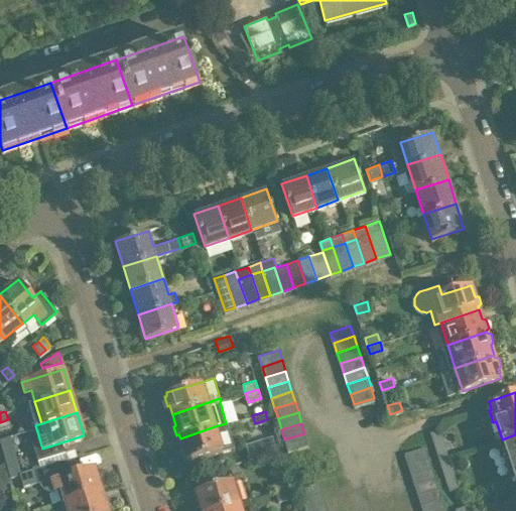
[(215,426),(180,438),(182,448),(180,449),(182,458),(185,457),(186,460),(222,450),(215,426)]
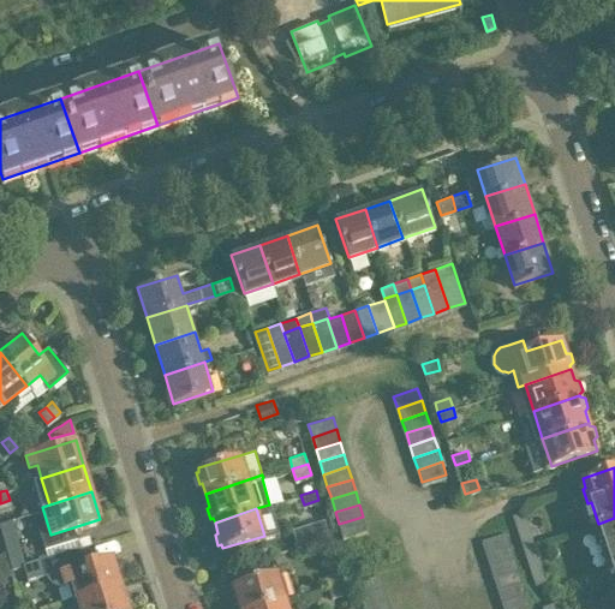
[(513,514),(517,525),(526,523),(523,511),(513,514)]
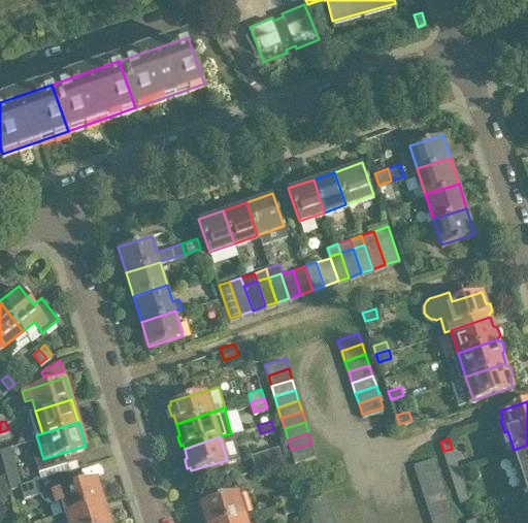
[(294,460),(315,454),(311,444),(291,450),(294,460)]
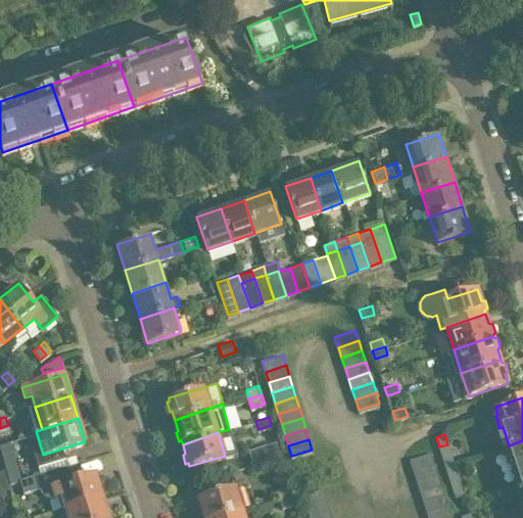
[(519,478),(521,485),(522,484),(522,440),(509,445),(515,465),(512,466),(516,479),(519,478)]
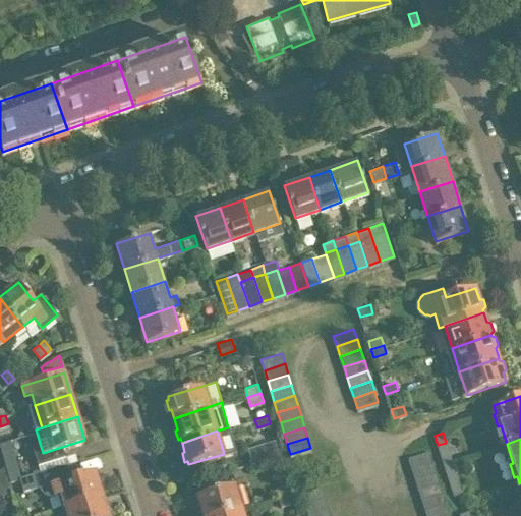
[(279,453),(275,440),(248,448),(252,461),(279,453)]
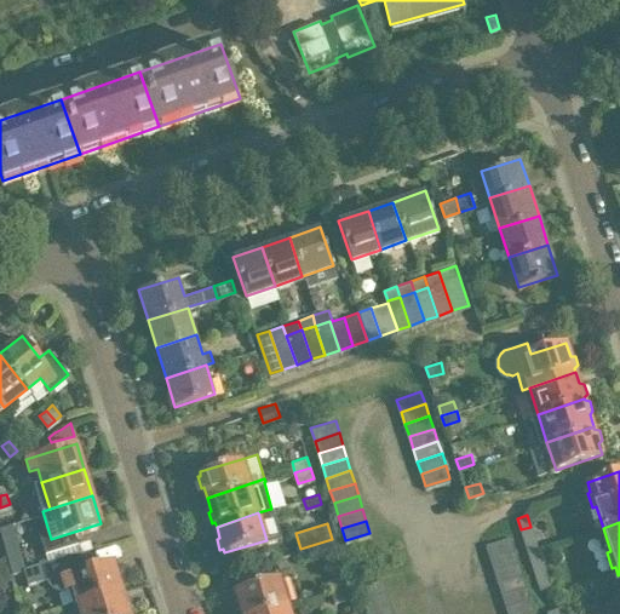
[(521,529),(524,541),(534,538),(530,527),(521,529)]
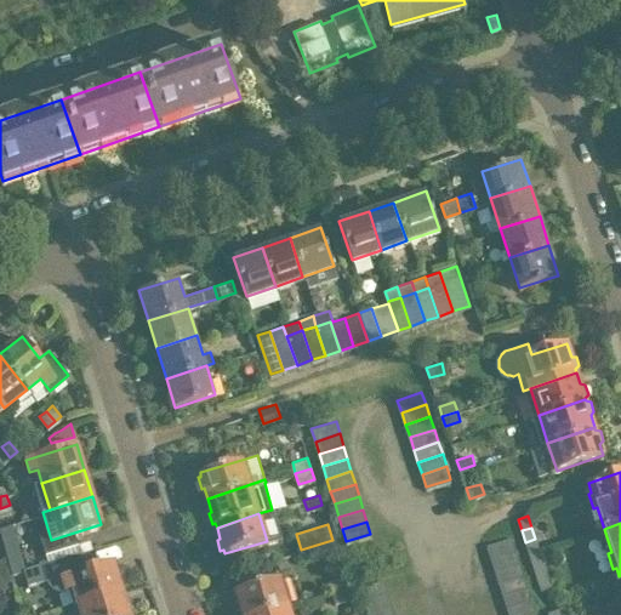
[(490,556),(516,547),(511,535),(486,544),(490,556)]
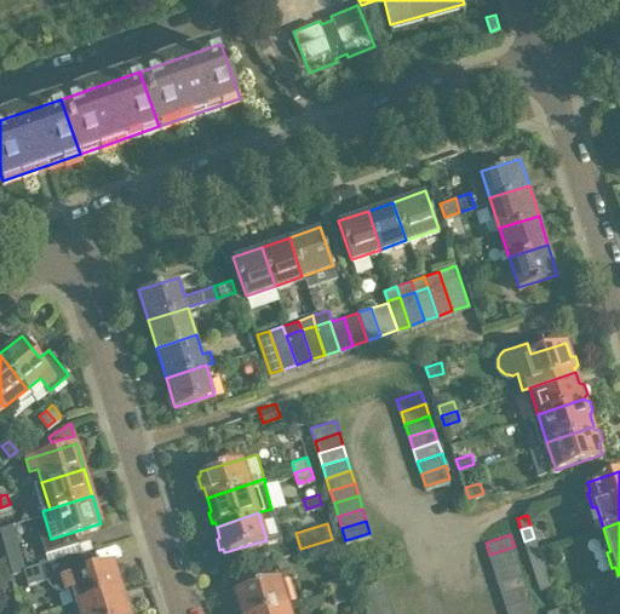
[(524,541),(528,552),(539,550),(534,538),(524,541)]
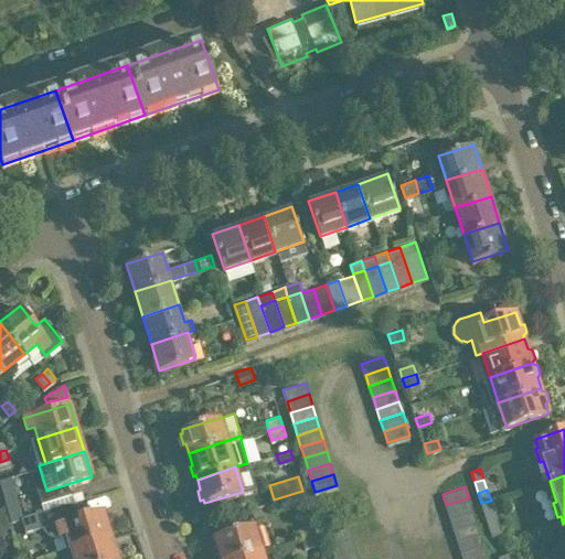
[(472,509),(469,497),(446,505),(450,516),(472,509)]
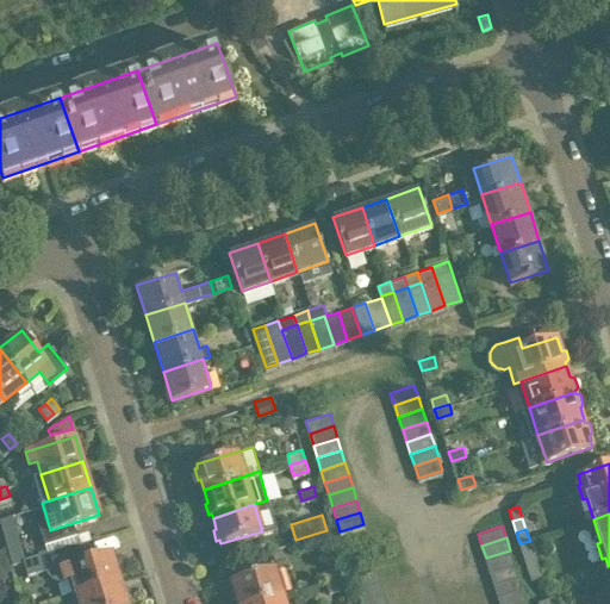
[(74,590),(76,589),(118,576),(111,552),(88,559),(82,540),(24,559),(29,572),(50,566),(51,567),(53,570),(54,571),(56,573),(57,573),(60,574),(62,574),(64,574),(69,573),(74,590)]
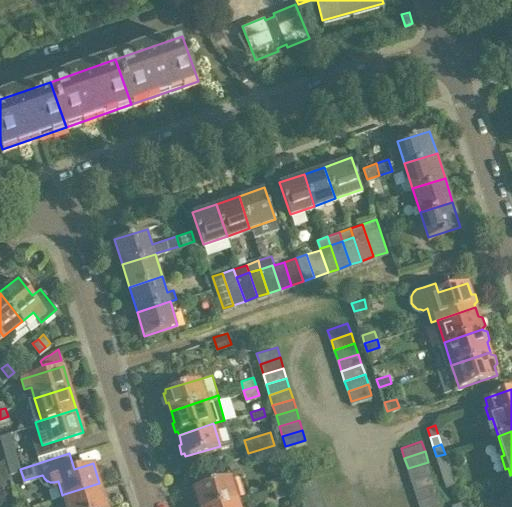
[(436,456),(440,466),(448,463),(445,454),(436,456)]
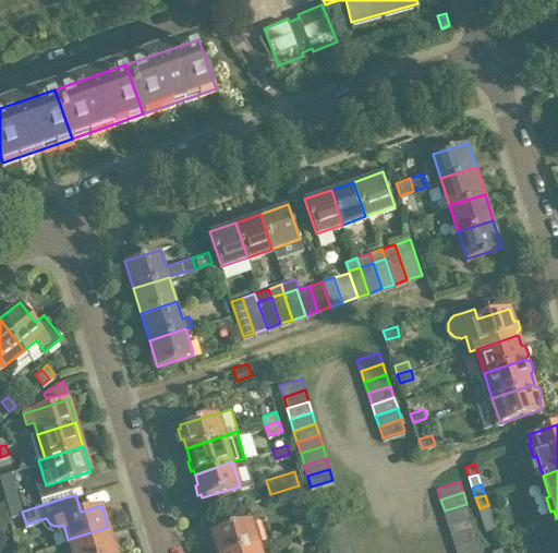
[(0,516),(8,525),(13,517),(12,515),(9,505),(7,499),(0,501),(0,516)]
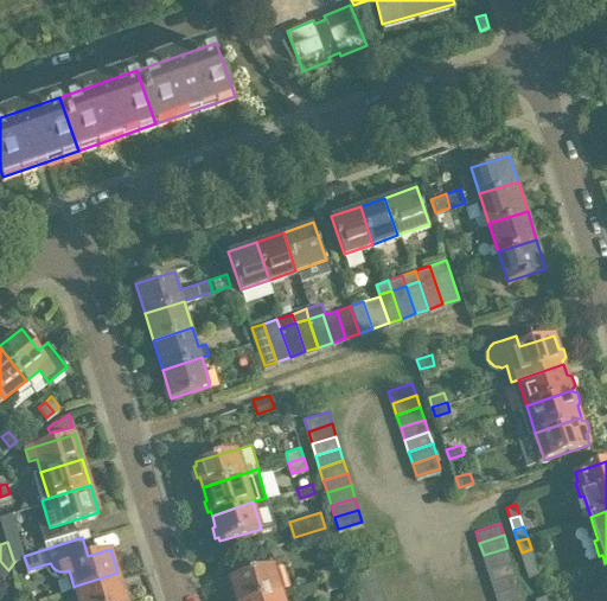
[(283,552),(281,543),(270,547),(274,555),(283,552)]
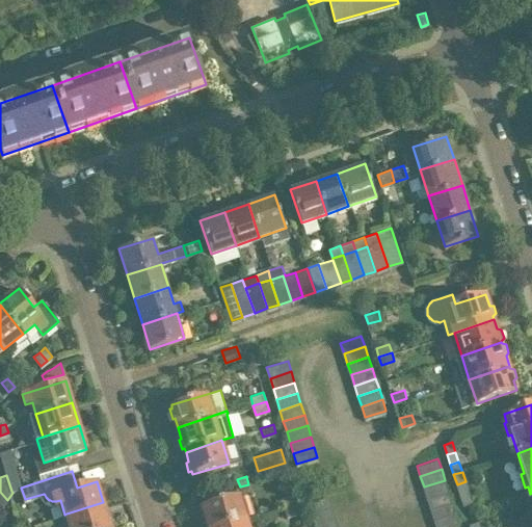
[(20,488),(20,485),(18,478),(8,481),(11,491),(20,488)]
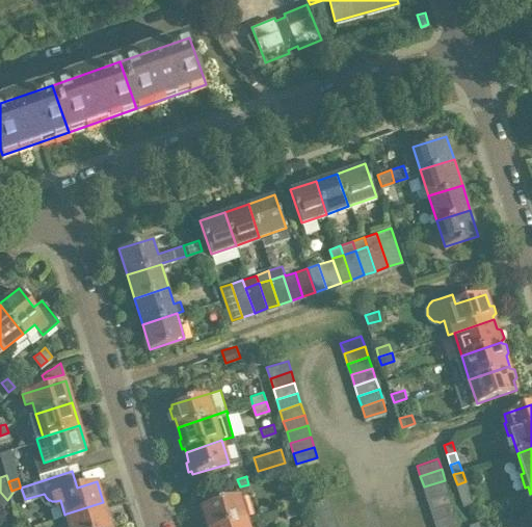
[(448,491),(445,480),(424,486),(427,497),(448,491)]
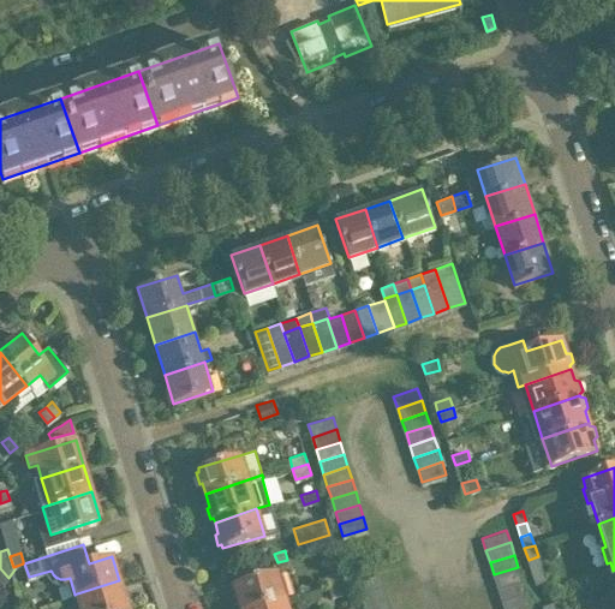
[(529,560),(532,571),(542,568),(538,556),(529,560)]
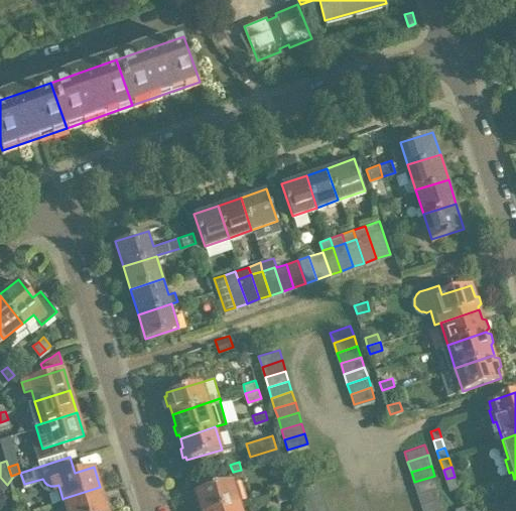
[(438,486),(434,476),(414,482),(417,493),(438,486)]
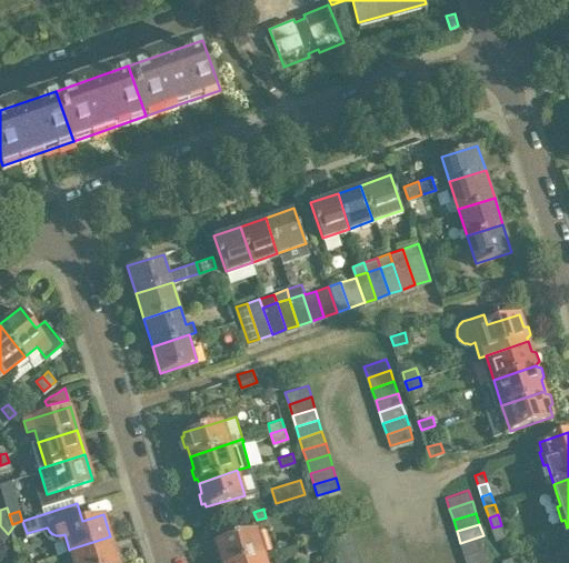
[(501,525),(492,528),(496,539),(505,535),(501,525)]
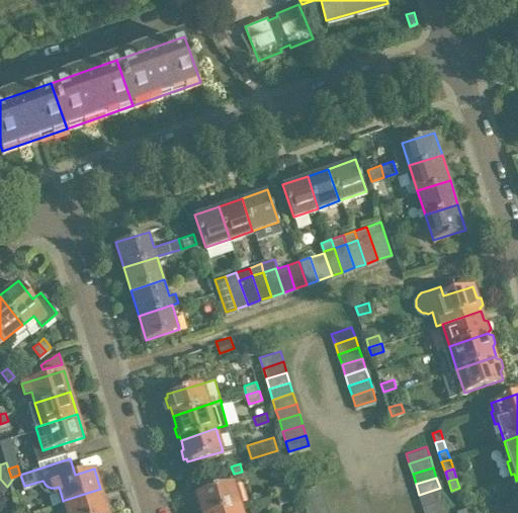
[(277,493),(289,489),(287,480),(274,484),(277,493)]
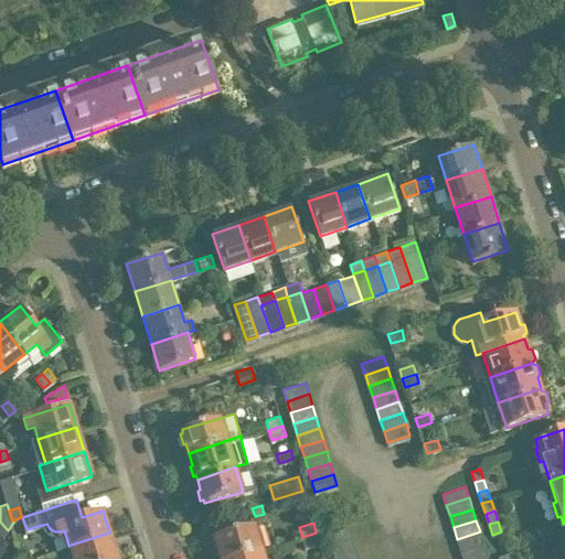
[(222,558),(223,558),(260,547),(254,525),(215,537),(216,540),(213,541),(216,551),(220,551),(222,558)]
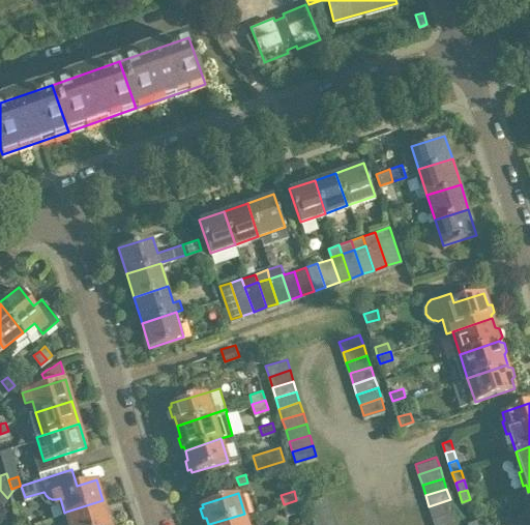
[(307,499),(311,511),(331,504),(328,493),(307,499)]
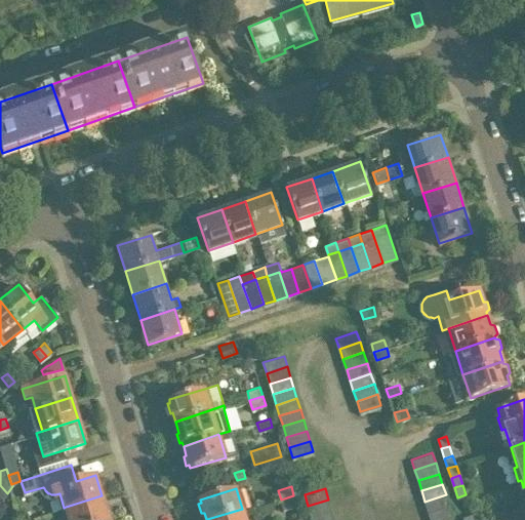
[(449,506),(446,494),(425,502),(429,512),(449,506)]
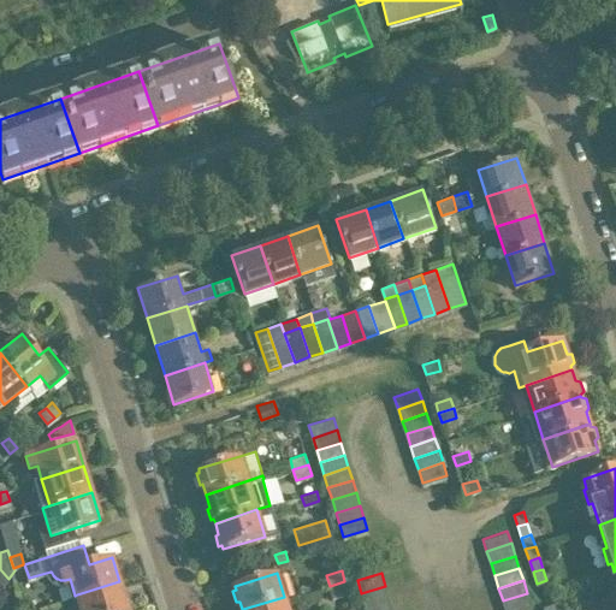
[(119,581),(77,594),(82,609),(124,609),(128,609),(119,581)]
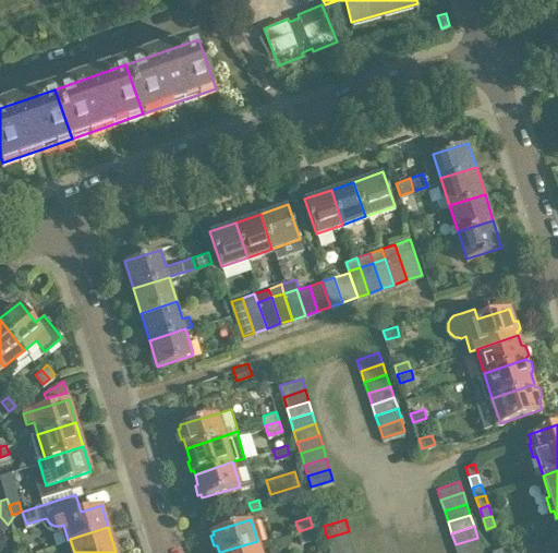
[(312,527),(299,531),(301,541),(315,537),(312,527)]
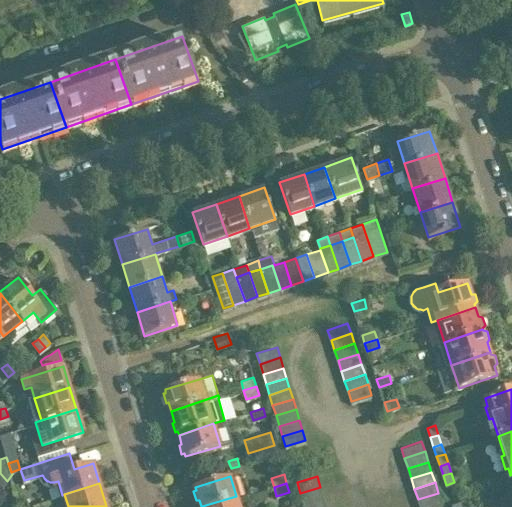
[(300,493),(303,503),(323,497),(320,487),(300,493)]
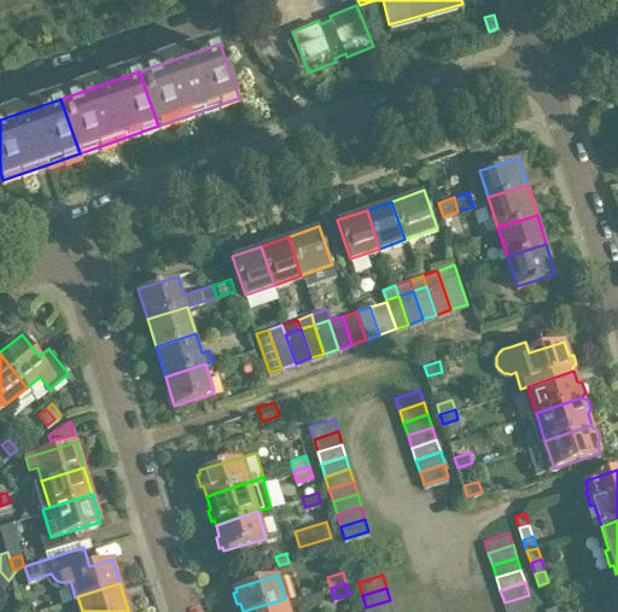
[(517,611),(532,607),(529,595),(505,602),(507,611),(517,611)]
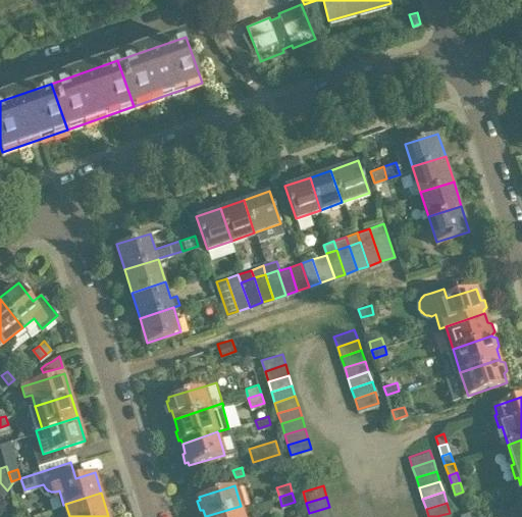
[(244,516),(241,506),(206,516),(244,516)]
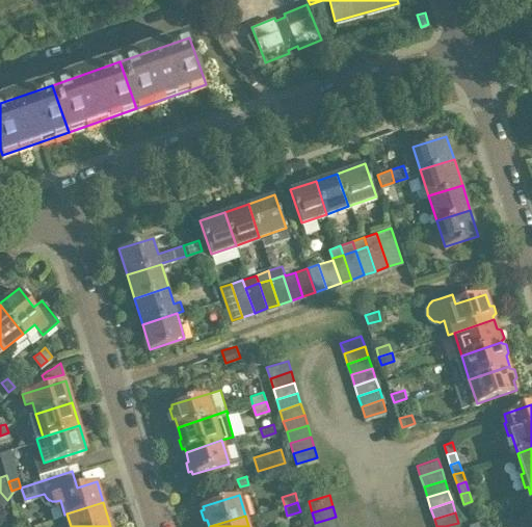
[(315,523),(316,526),(339,526),(336,517),(315,523)]
